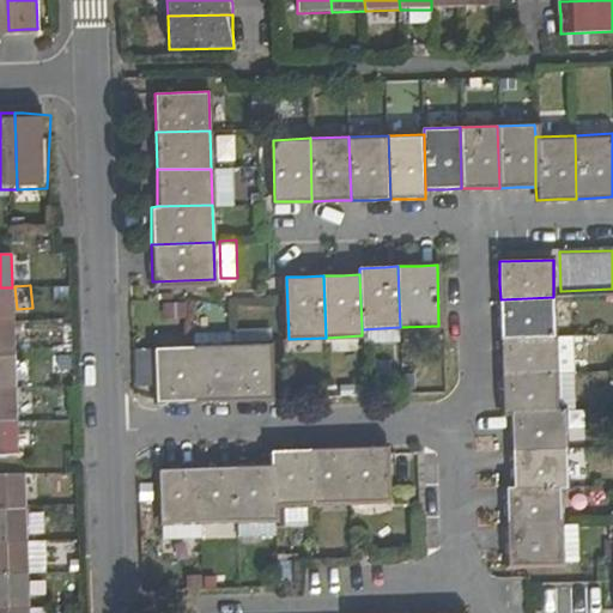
[(0,319),(13,319),(12,287),(0,287),(0,319)]
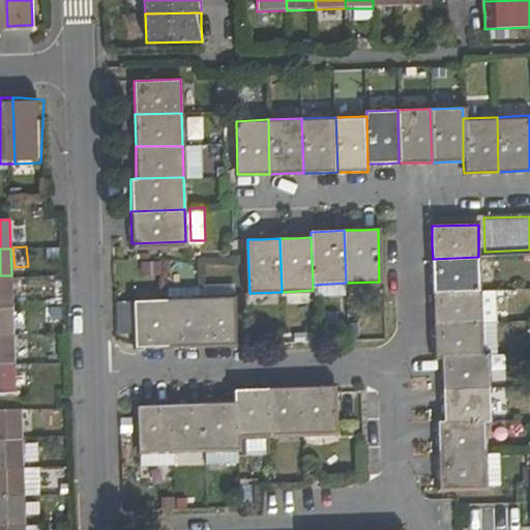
[(478,257),(433,259),(433,276),(433,292),(479,291),(495,290),(494,256),(478,257)]
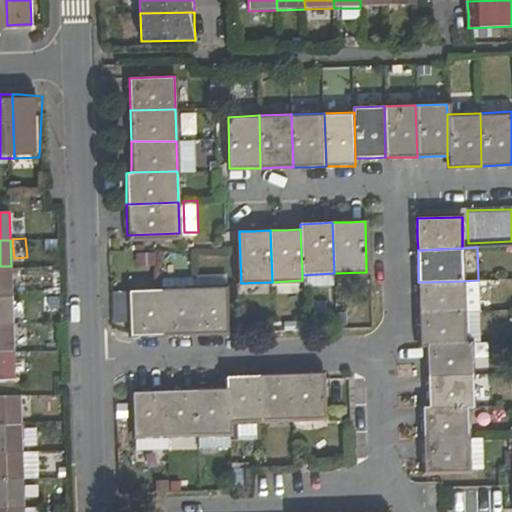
[(0,294),(12,295),(11,266),(0,266),(0,294)]
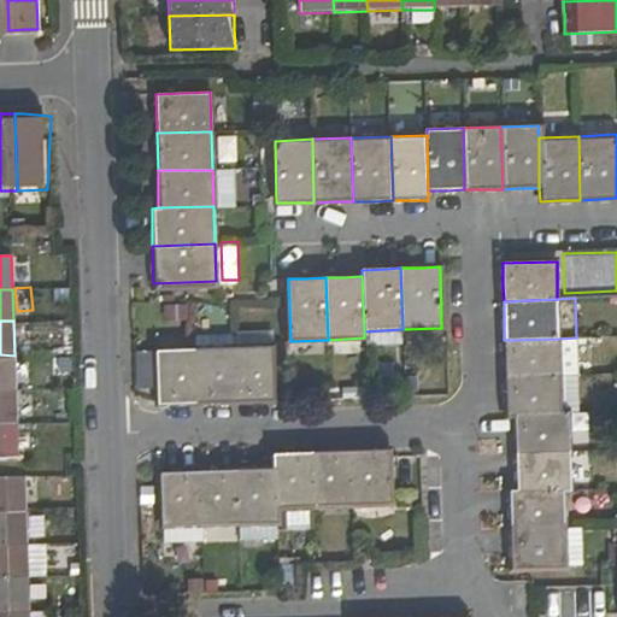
[(558,339),(504,340),(505,358),(505,376),(559,374),(576,374),(576,338),(558,339)]
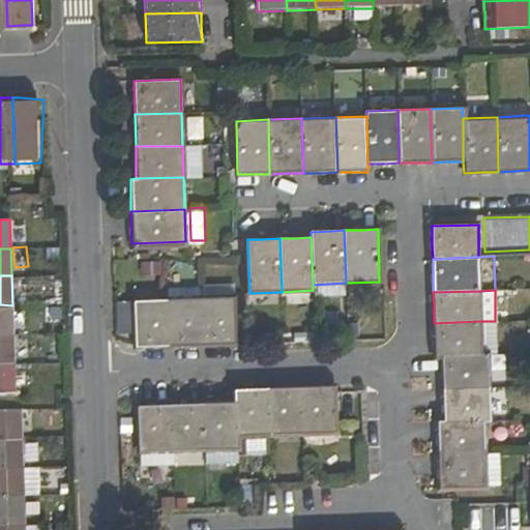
[(232,296),(200,297),(202,344),(222,343),(235,343),(233,296),(232,296)]
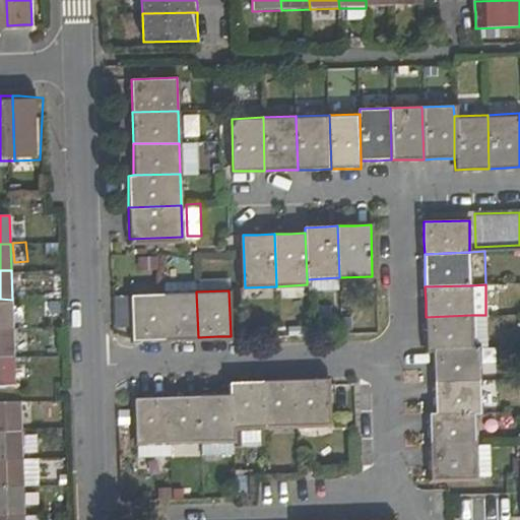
[(198,337),(196,291),(164,293),(166,338),(183,338),(198,337)]
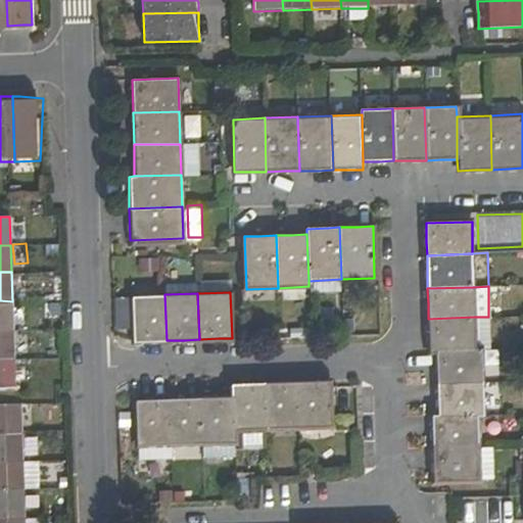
[(132,296),(133,341),(152,341),(167,340),(164,294),(132,296)]
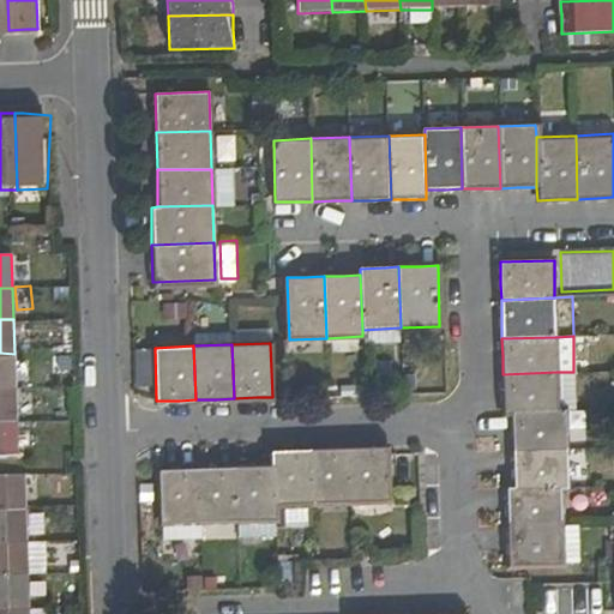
[(0,386),(16,387),(14,354),(0,353),(0,386)]
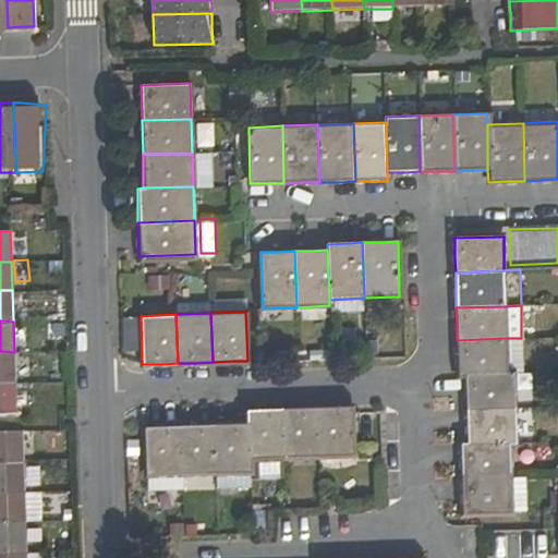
[(458,376),(464,376),(506,374),(506,338),(457,340),(457,358),(458,376)]
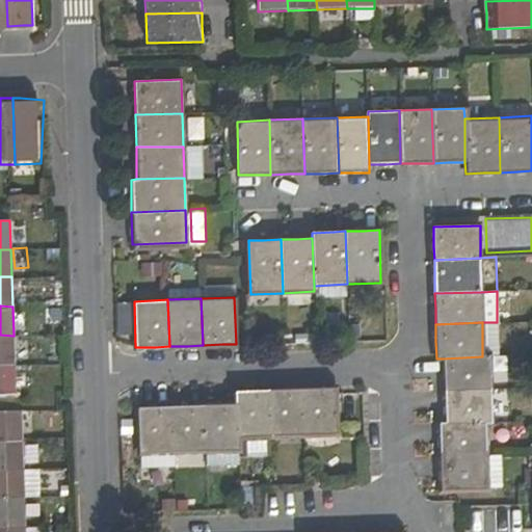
[(0,365),(15,365),(14,336),(0,335),(0,365)]
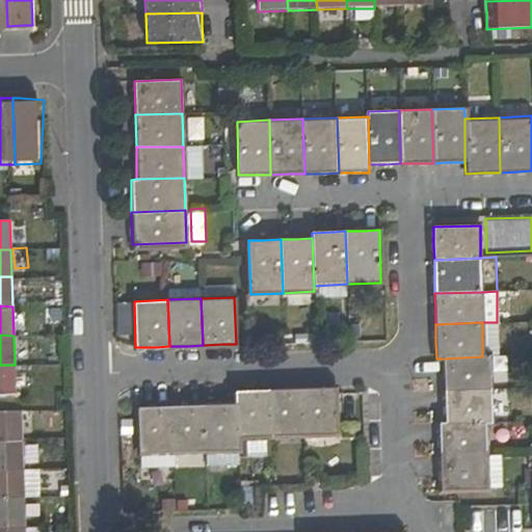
[(444,391),(493,390),(493,355),(482,356),(443,358),(444,379),(444,391)]
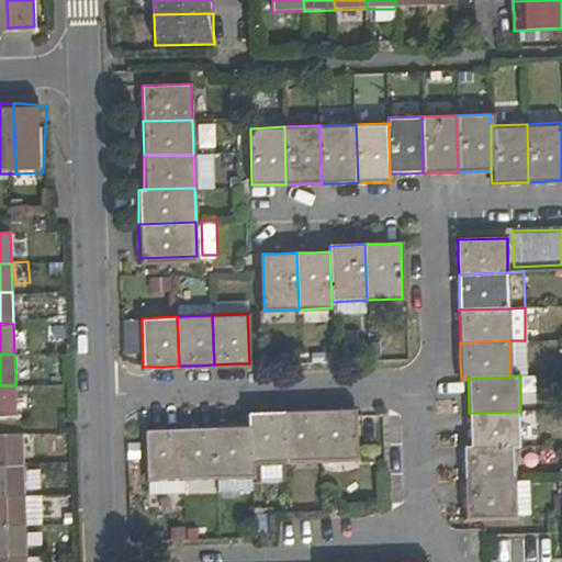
[(0,416),(15,416),(15,385),(0,385),(0,416)]
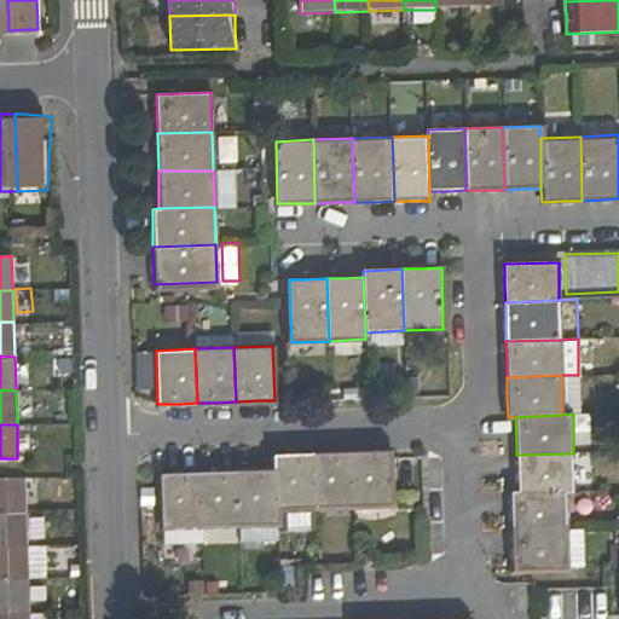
[(352,452),(354,508),(389,507),(387,451),(369,452),(352,452)]
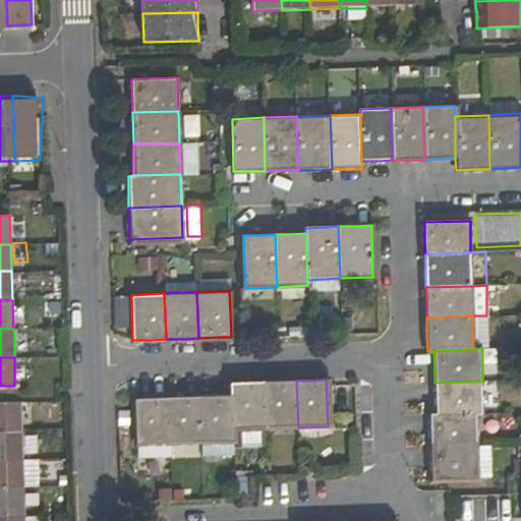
[(267,428),(298,427),(296,381),(284,382),(266,382),(267,428)]
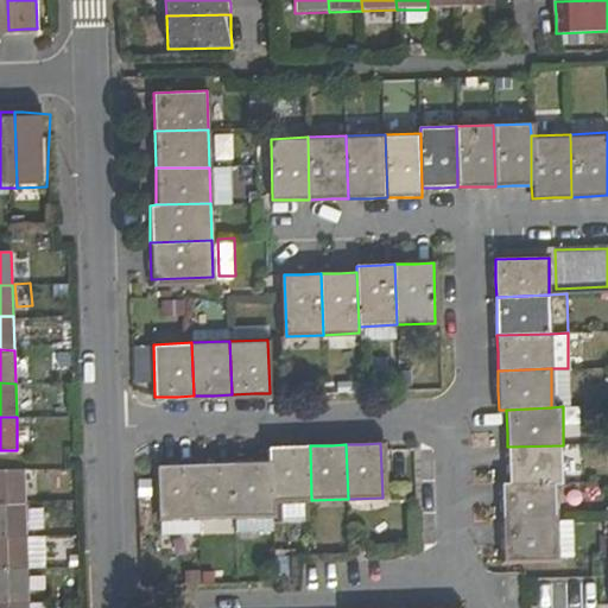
[(271,502),(311,500),(310,445),(298,447),(268,448),(270,462),(271,502)]
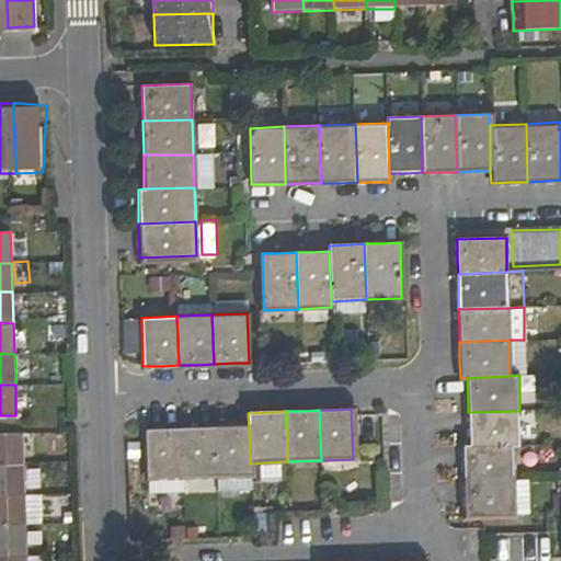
[(469,447),(512,445),(521,445),(519,411),(468,412),(468,428),(469,447)]
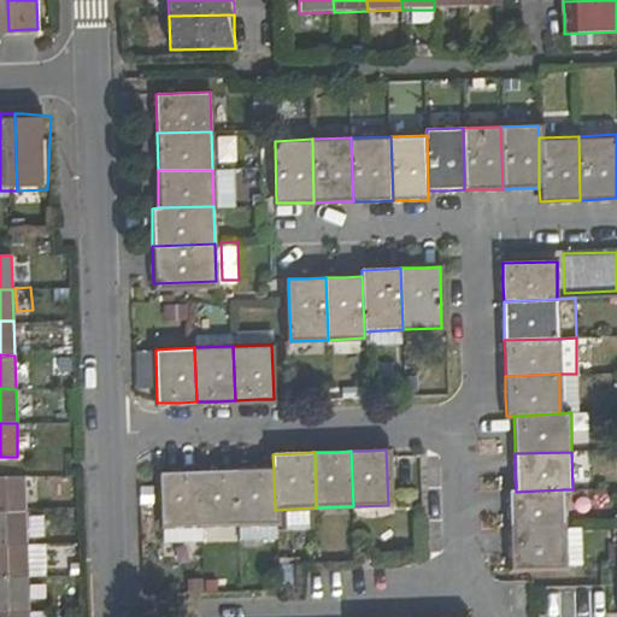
[(69,476),(80,476),(78,456),(69,456),(69,476)]
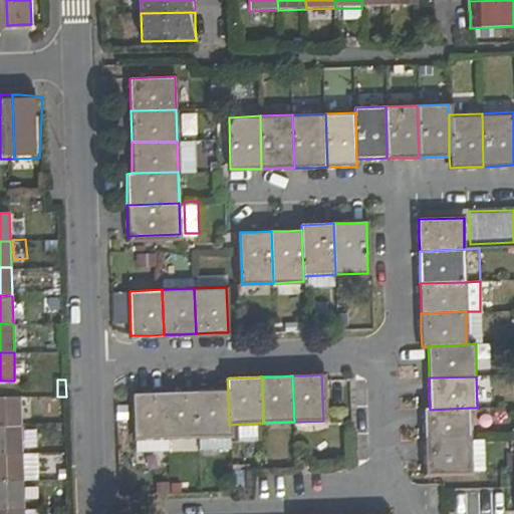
[(230,437),(229,425),(228,391),(216,392),(197,392),(199,438),(230,437)]
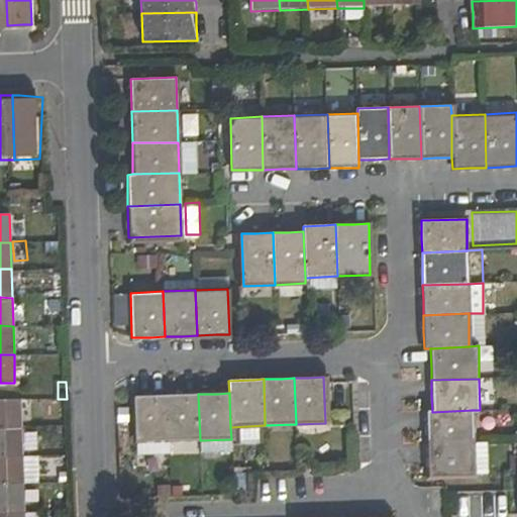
[(168,441),(200,440),(198,394),(180,395),(166,396),(168,441)]
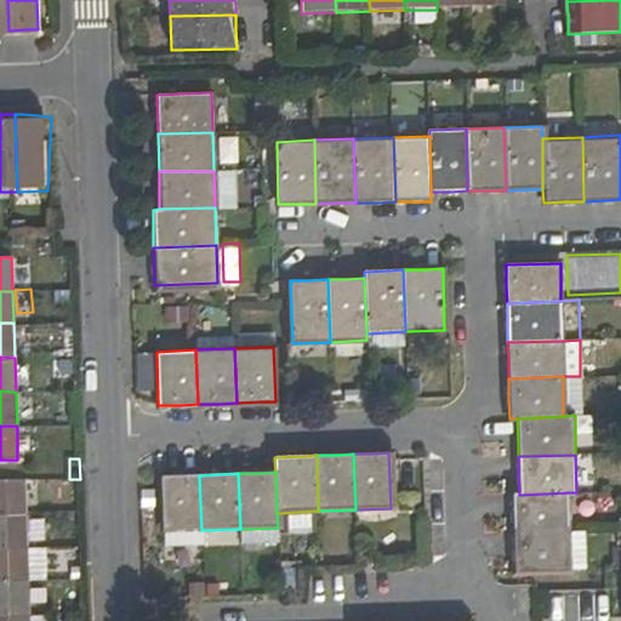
[(201,530),(199,476),(184,476),(161,477),(163,531),(201,530)]
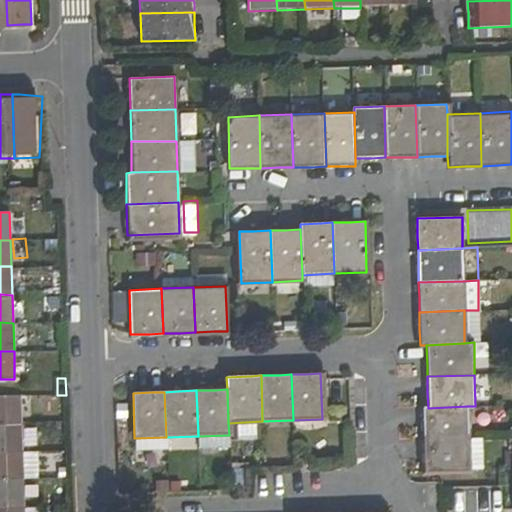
[(0,423),(18,423),(16,395),(0,395),(0,423)]
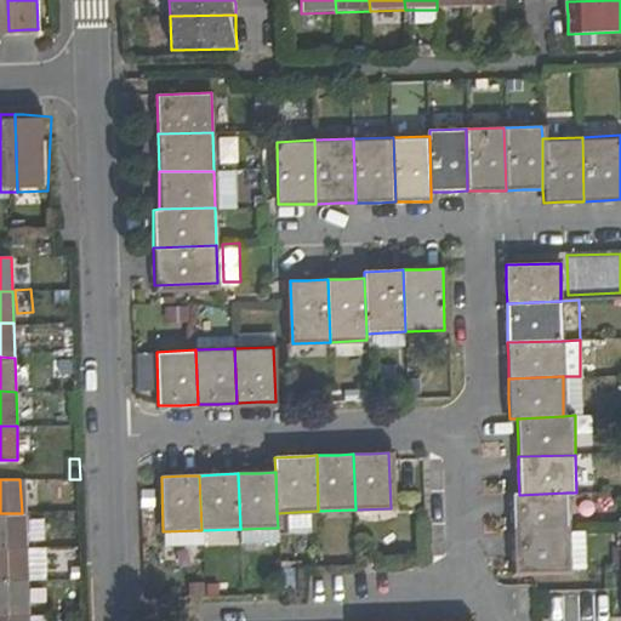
[(513,533),(568,530),(567,493),(519,495),(512,494),(512,514),(513,533)]
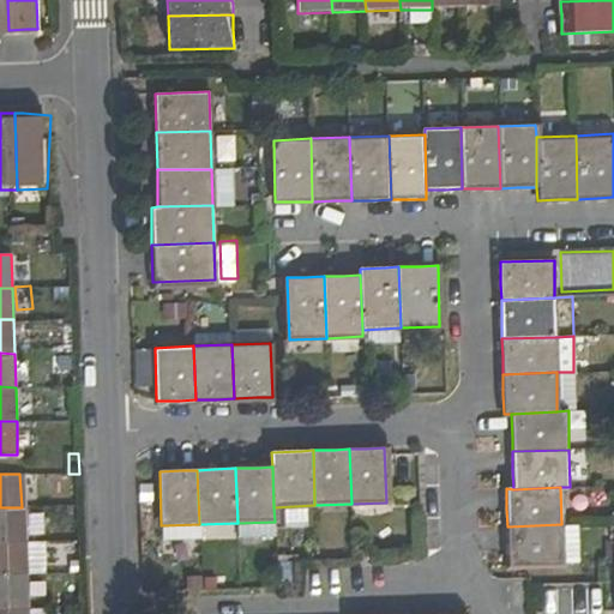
[(0,541),(23,541),(22,507),(0,507),(0,541)]
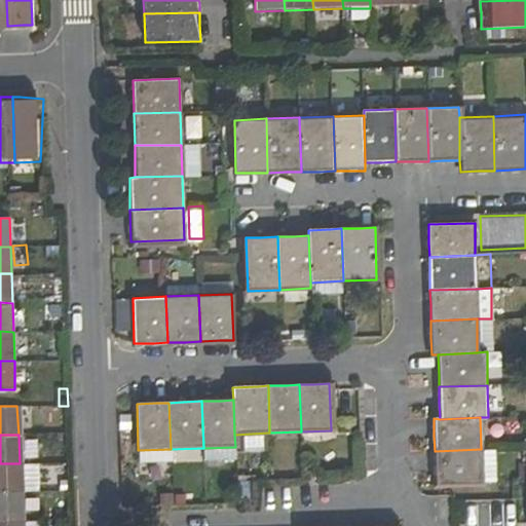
[(482,483),(481,449),(435,451),(435,470),(435,485),(482,483)]
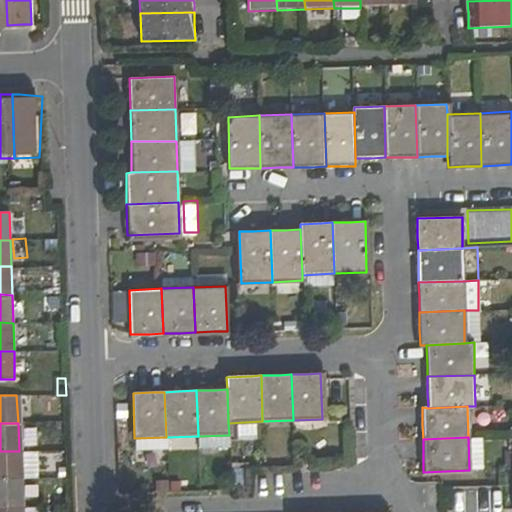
[(0,478),(20,478),(19,451),(0,451),(0,478)]
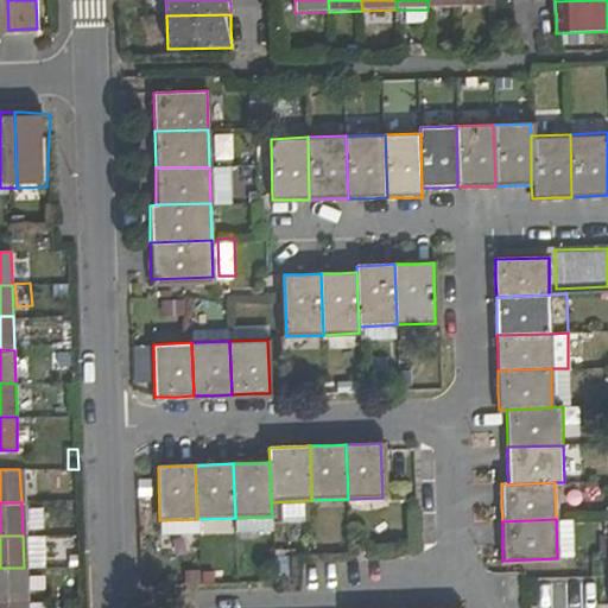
[(0,600),(25,600),(24,568),(0,568),(0,600)]
